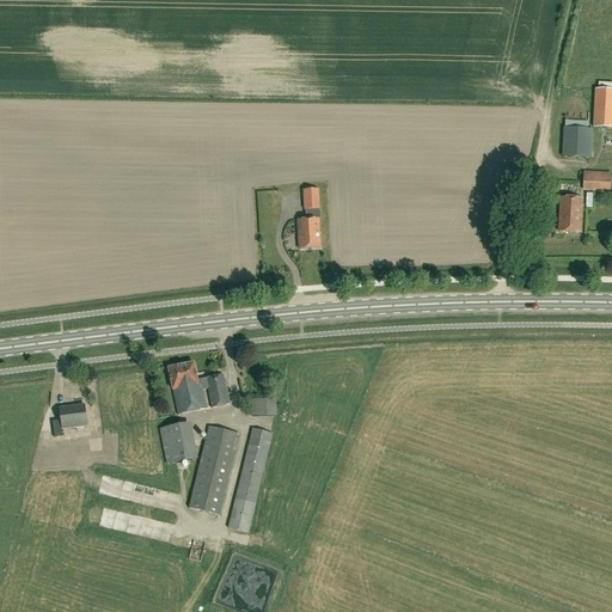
[(611,128),(611,90),(595,89),(593,127),(611,128)]
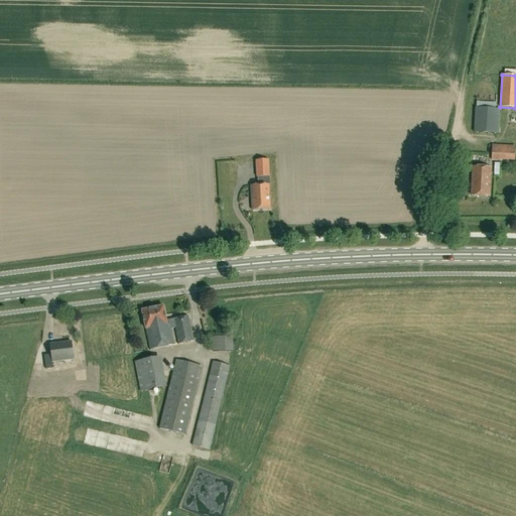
[(478,107),(476,131),(497,133),(499,109),(478,107)]
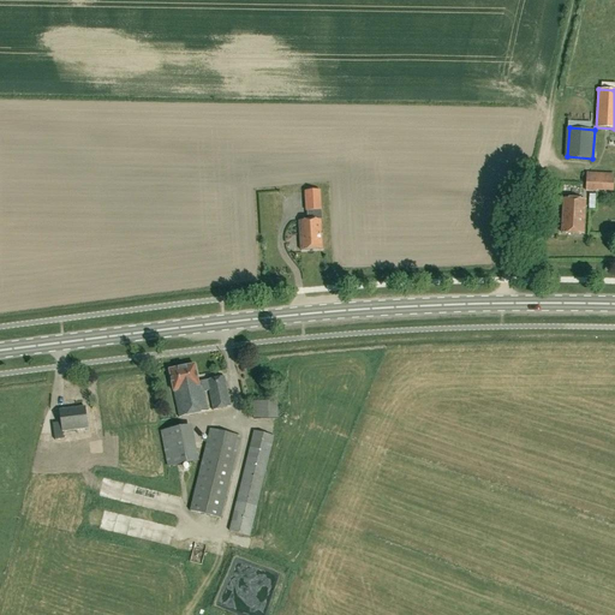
[(586,173),(585,190),(596,191),(596,190),(614,190),(614,174),(586,173)]
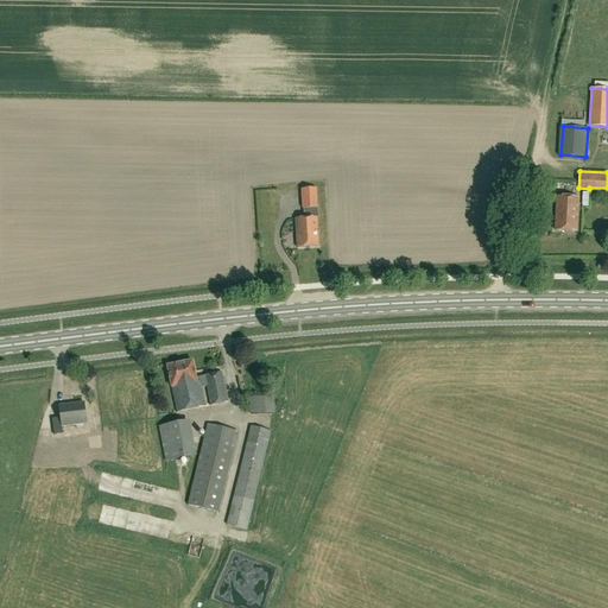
[(317,189),(302,190),(303,209),(318,209),(317,189)]
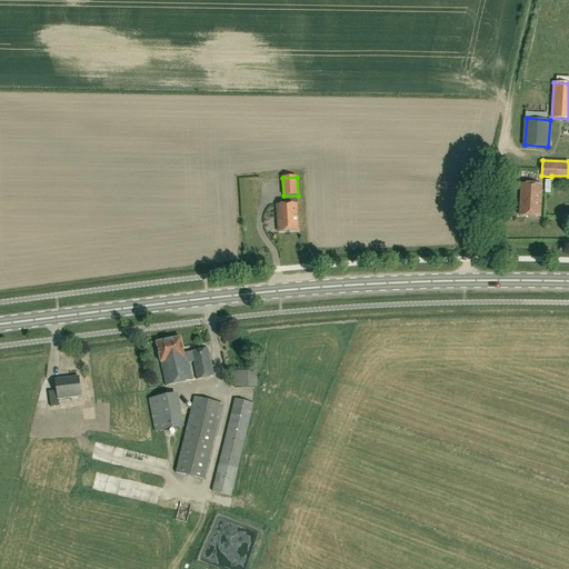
[(521,183),(520,216),(540,217),(541,185),(521,183)]
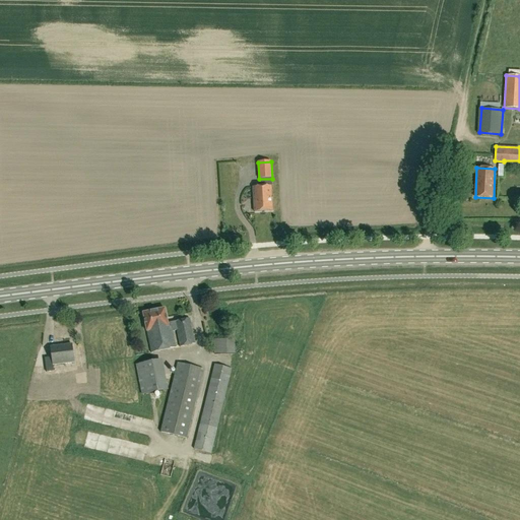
[(273,211),(271,186),(253,187),(255,212),(273,211)]
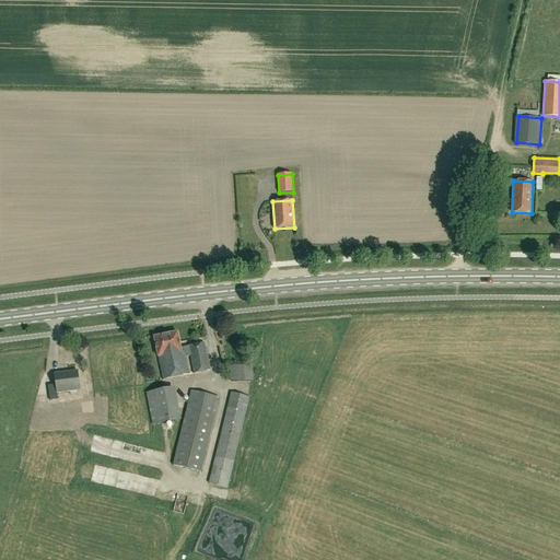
[(190,356),(194,374),(210,371),(205,343),(181,348),(177,333),(154,337),(159,357),(163,381),(190,375),(186,357),(190,356)]
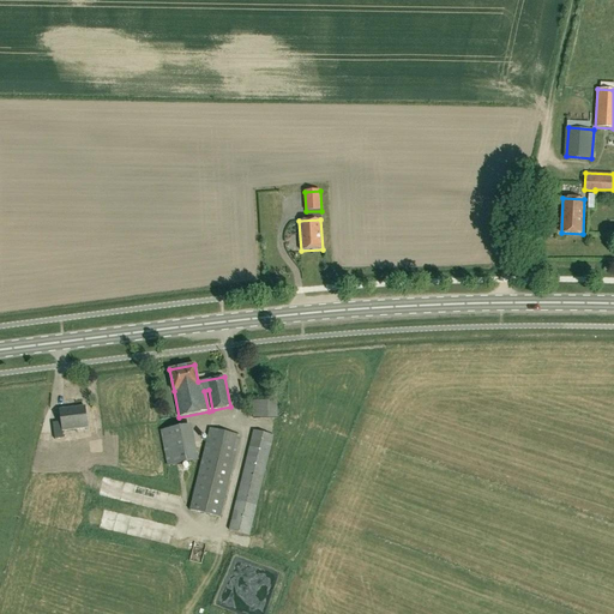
[(253,401),(253,419),(281,417),(280,399),(253,401)]
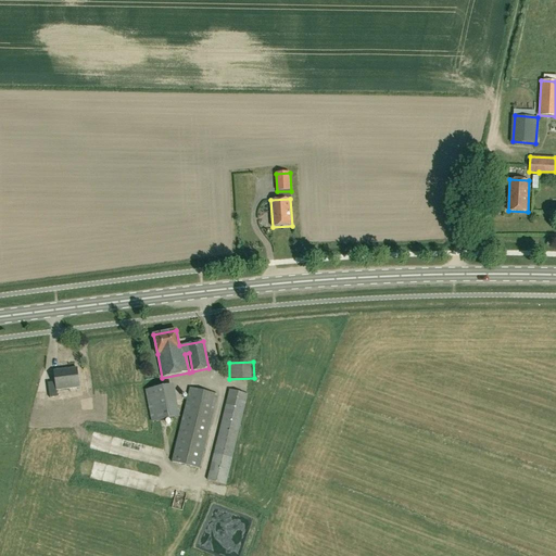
[(57,390),(79,388),(77,368),(54,370),(55,382),(48,383),(50,399),(58,397),(57,390)]
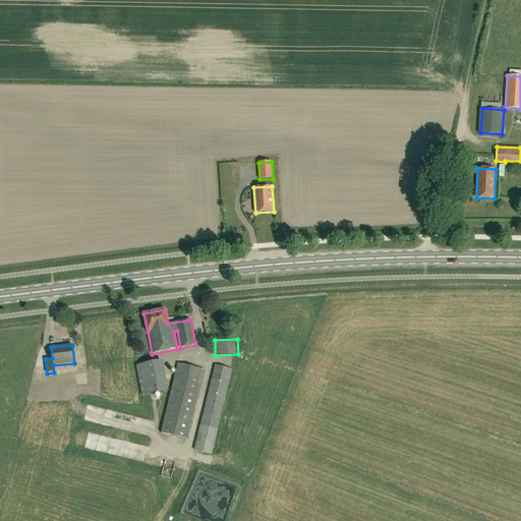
[(138,392),(161,389),(157,356),(134,359),(138,392)]
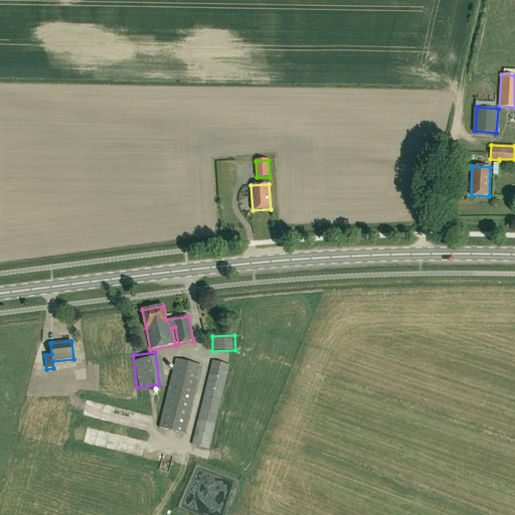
[(176,359),(159,427),(184,435),(201,365),(176,359)]
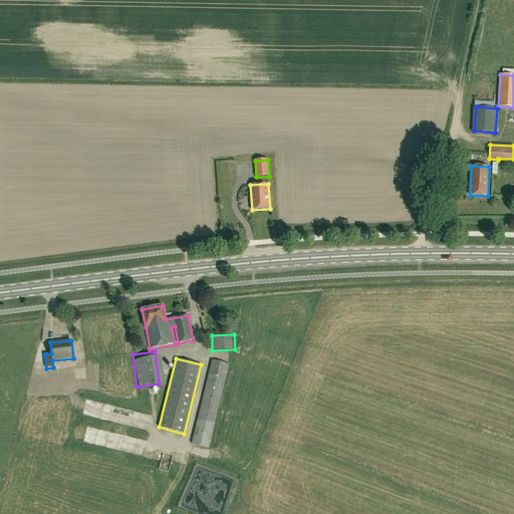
[(213,360),(192,444),(209,448),(229,364),(213,360)]
